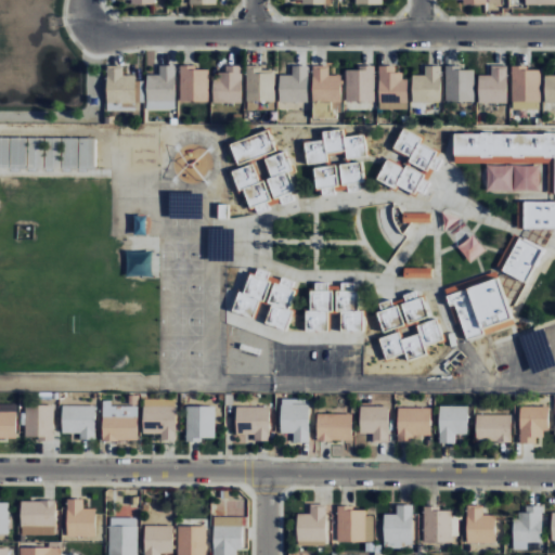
[(146,110),(175,110),(176,66),(159,65),(159,75),(146,75),(146,110)]
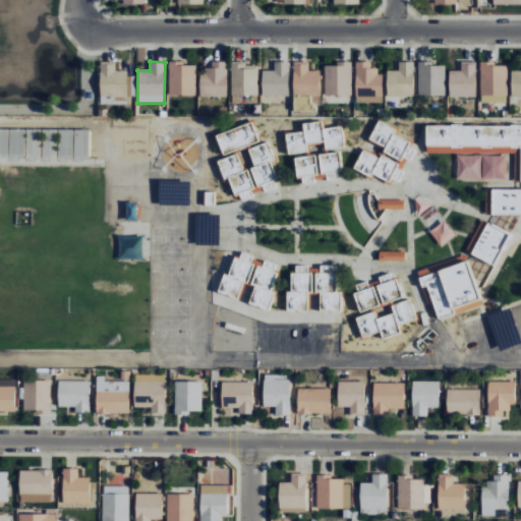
[(195,65),(184,65),(184,61),(169,61),(169,96),(195,96),(195,65)]
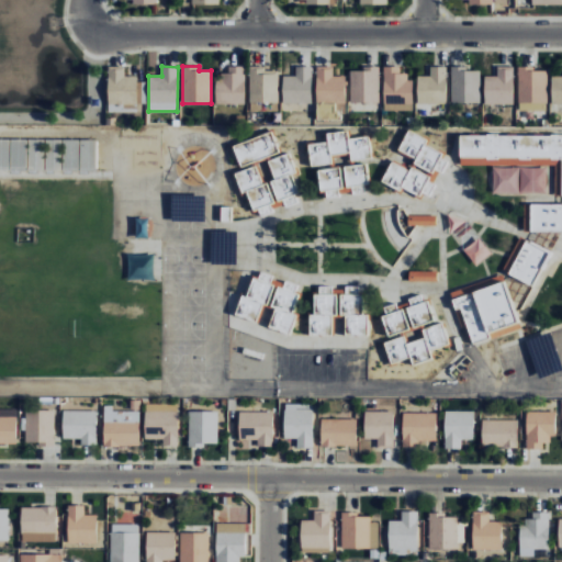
[(245,67),(228,66),(228,77),(215,77),(215,104),(244,105),(245,67)]
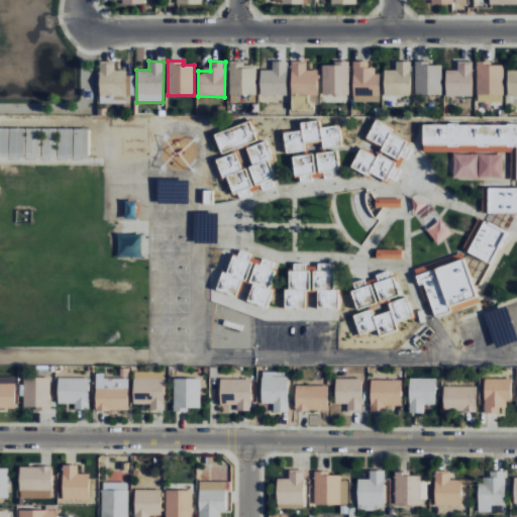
[(256,65),(243,65),(244,61),(230,61),(229,102),(255,103),(256,65)]
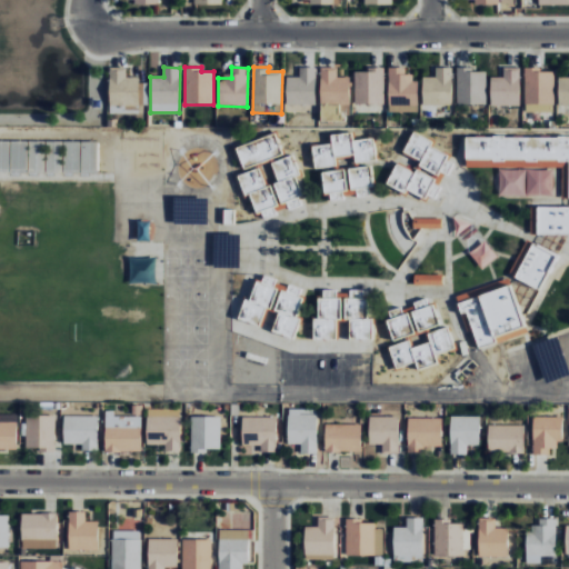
[(416,112),(417,75),(405,75),(406,68),(388,67),(388,112),(416,112)]
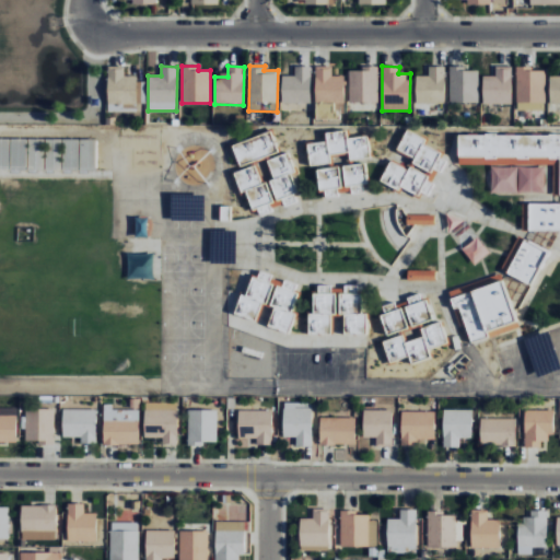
[(482,104),(511,104),(512,67),(496,66),(496,76),(483,76),(482,104)]
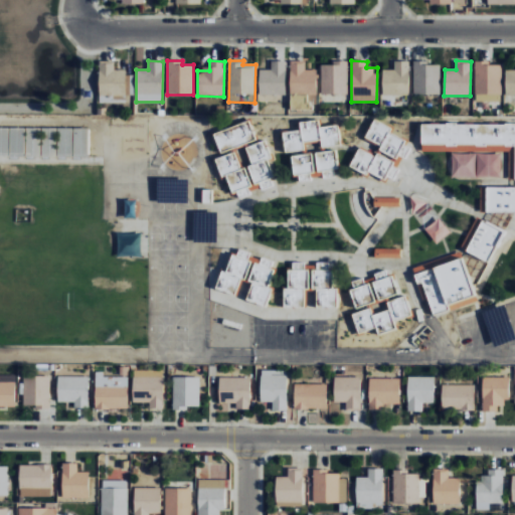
[(99,104),(126,104),(126,69),(115,69),(115,61),(100,61),(99,104)]
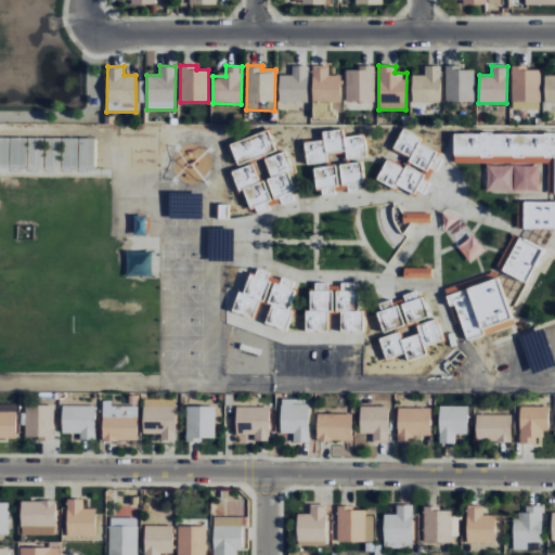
[(308,66),(292,66),(292,75),(279,75),(280,103),(308,103),(308,66)]
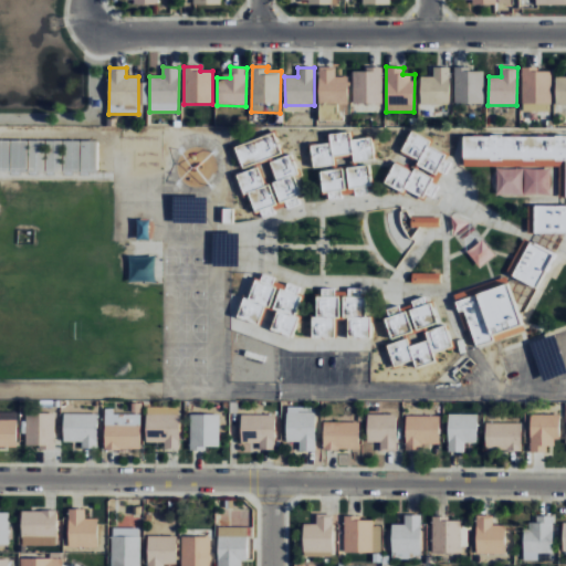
[(335,67),(320,67),(318,103),(348,104),(348,76),(335,76),(335,67)]
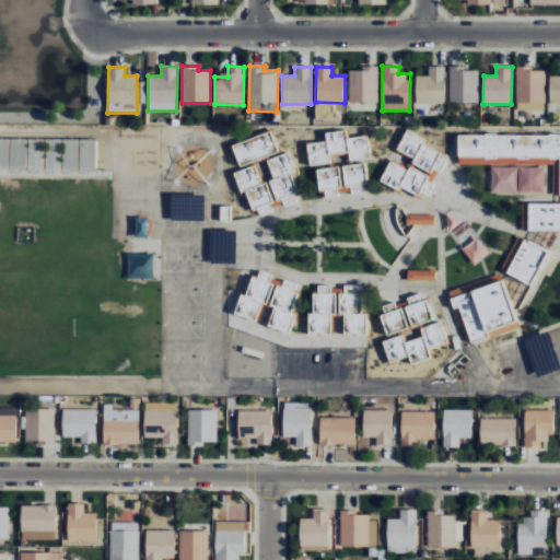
[(349,70),(349,103),(377,103),(378,67),(361,67),(361,70),(349,70)]
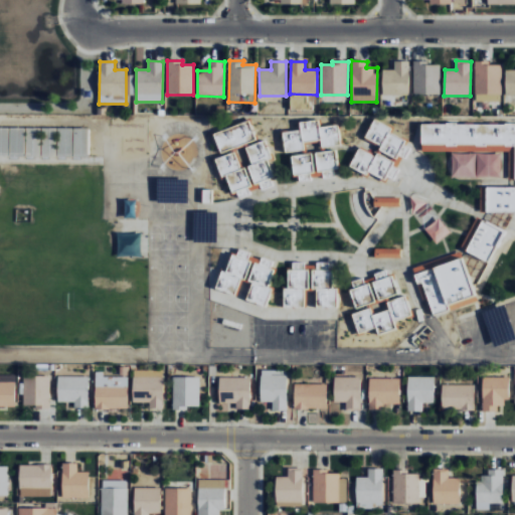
[(409,61),(394,61),(393,69),(382,69),(382,96),(408,96),(409,61)]
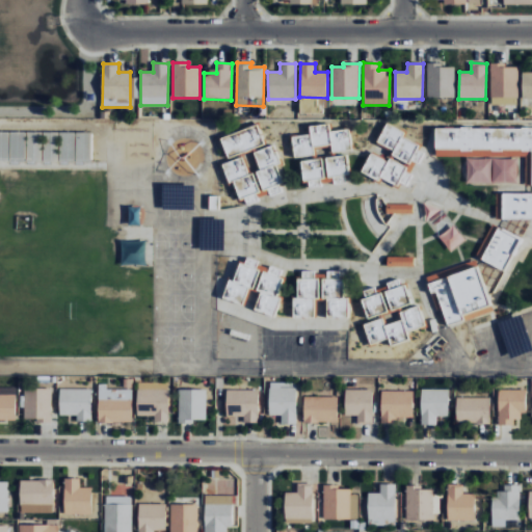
[(517,67),(506,67),(506,63),(489,63),(490,105),(517,105),(517,67)]
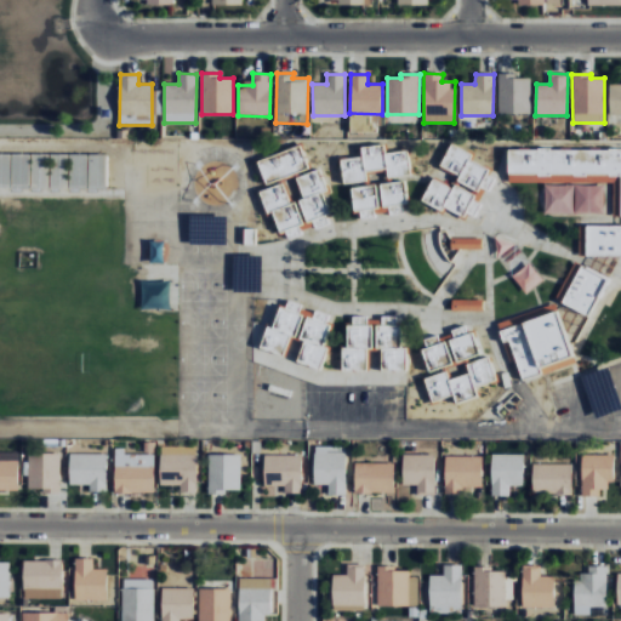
[(497,113),(530,114),(530,75),(499,75),(497,113)]
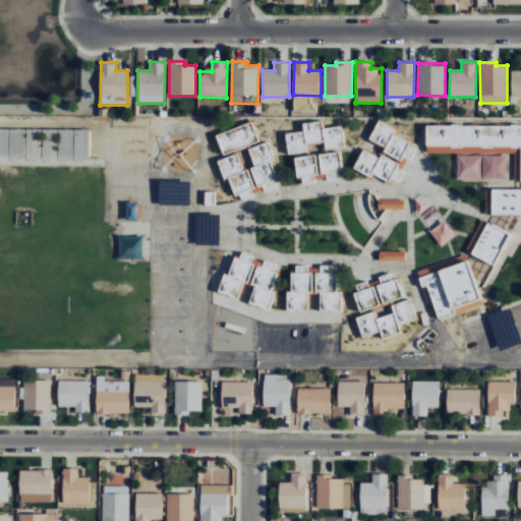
[(520,70),(511,70),(511,96),(520,96),(520,70)]
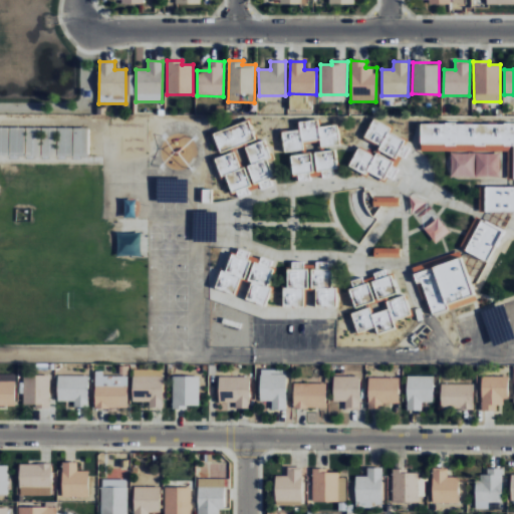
[(282,132),(284,154),(303,152),(302,142),(319,140),(320,148),(339,146),(337,125),(318,127),(317,119),(299,121),(300,131),(282,132)]
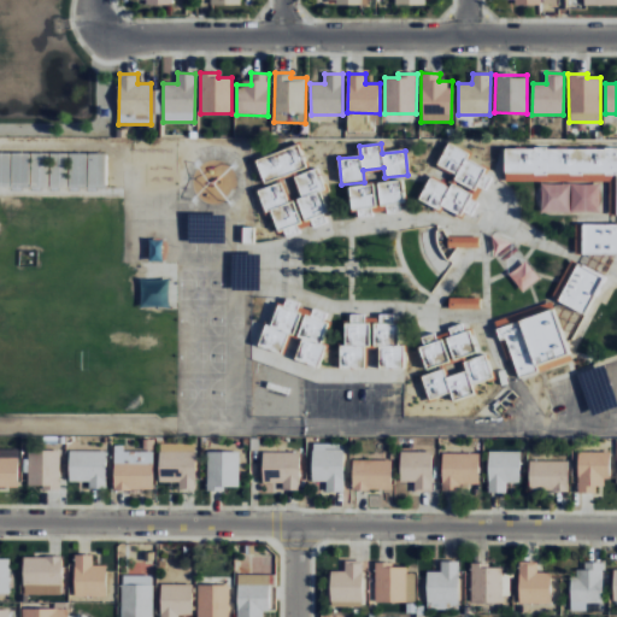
[(429,178),(419,200),(460,218),(463,212),(472,216),(492,172),(466,160),(470,153),(447,144),(436,166),(456,175),(450,188),(429,178)]
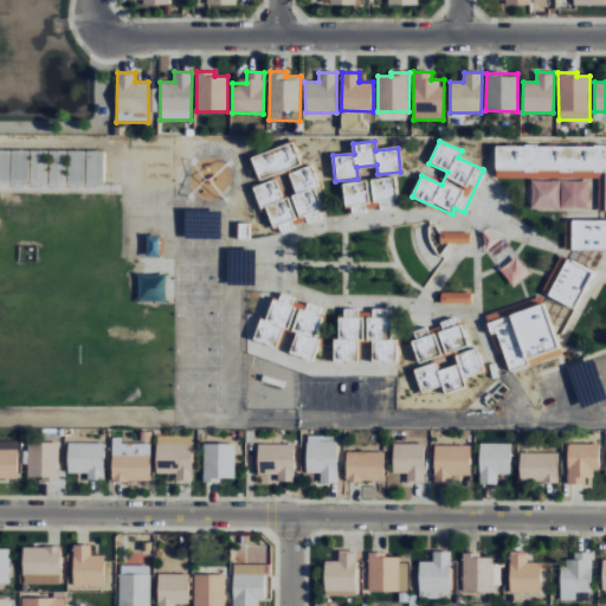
[(301,165),(292,142),(251,159),(259,181),(301,165)]
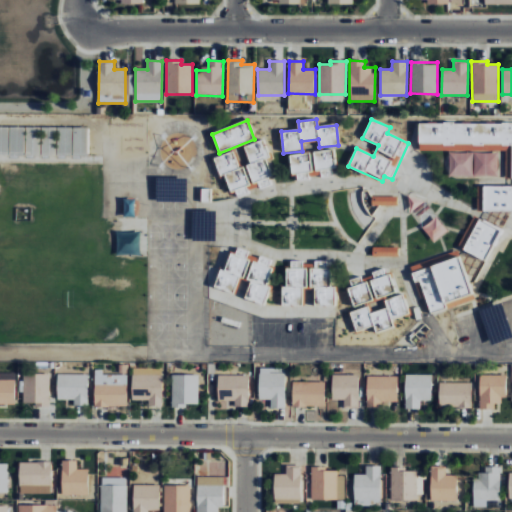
[(511,178),(511,123),(419,123),(419,150),(425,150),(425,144),(511,145),(511,153),(505,153),(505,179),(511,178)]
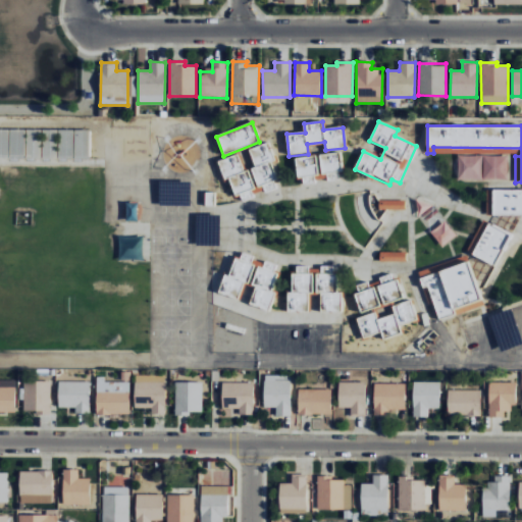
[(24,129),(0,129),(0,156),(9,156),(9,159),(24,159),(24,129)]
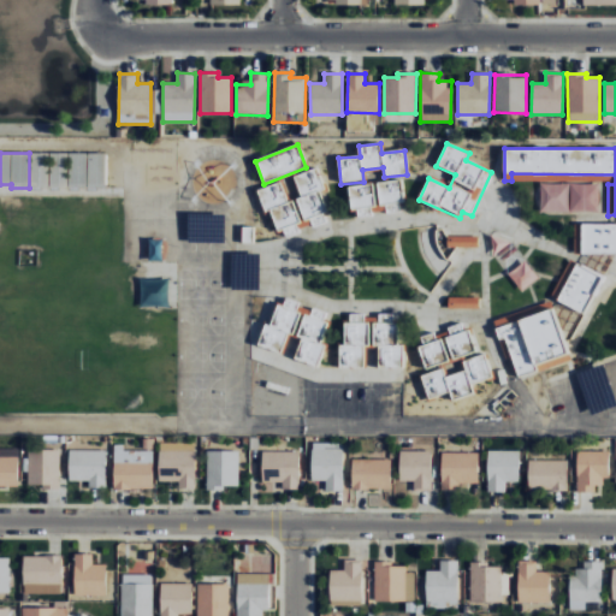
[(87,153),(30,153),(30,189),(67,190),(67,188),(86,189),(87,153)]
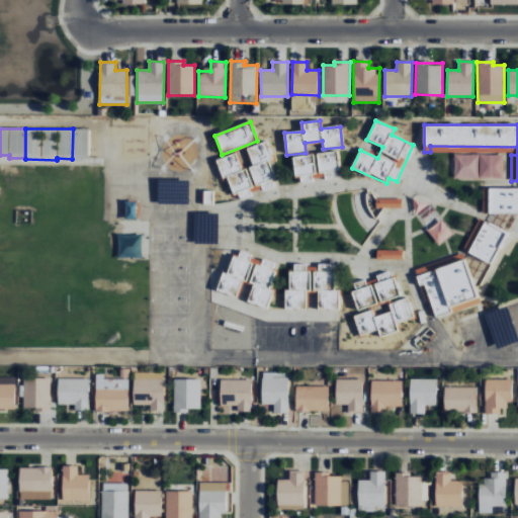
[(89,130),(74,130),(74,159),(89,159),(89,130)]
